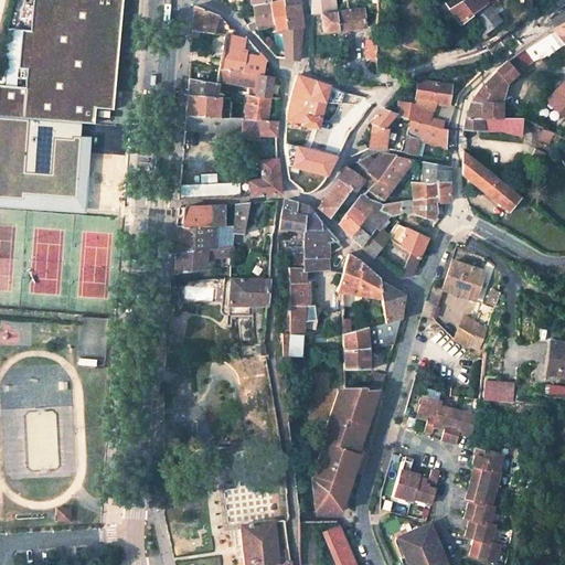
[(38,0),(36,27),(35,42),(31,87),(0,84),(0,116),(96,123),(97,108),(118,110),(126,18),(130,18),(131,0),(38,0)]
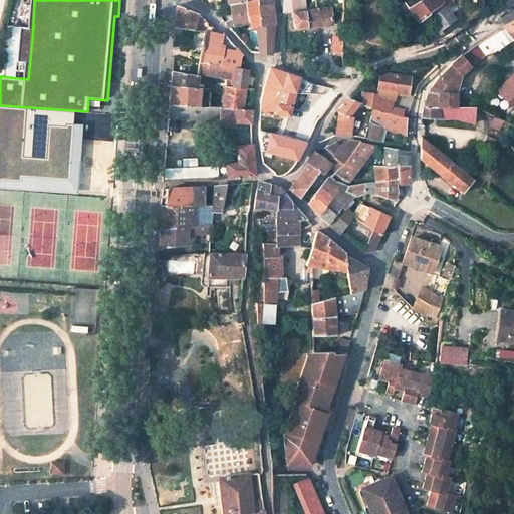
[(228,0),(232,16),(248,13),(246,2),(245,0),(228,0)]
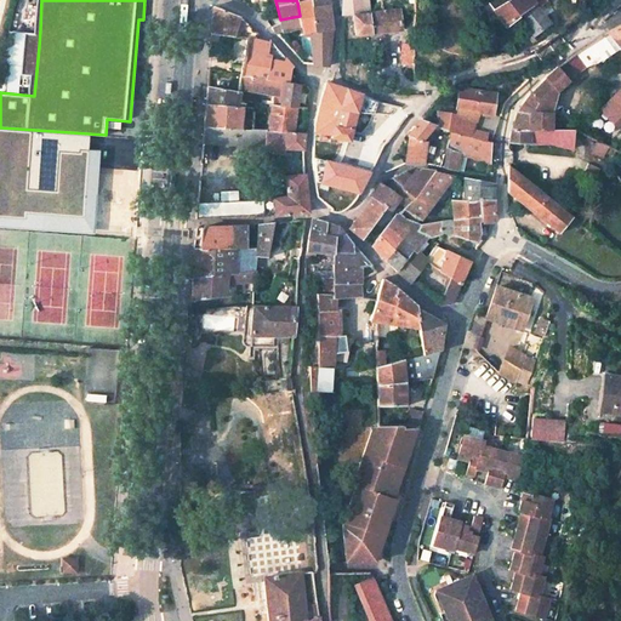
[(332,30),(329,5),(312,6),(312,0),(297,3),(300,16),(301,28),(303,27),(305,35),(332,30)]
